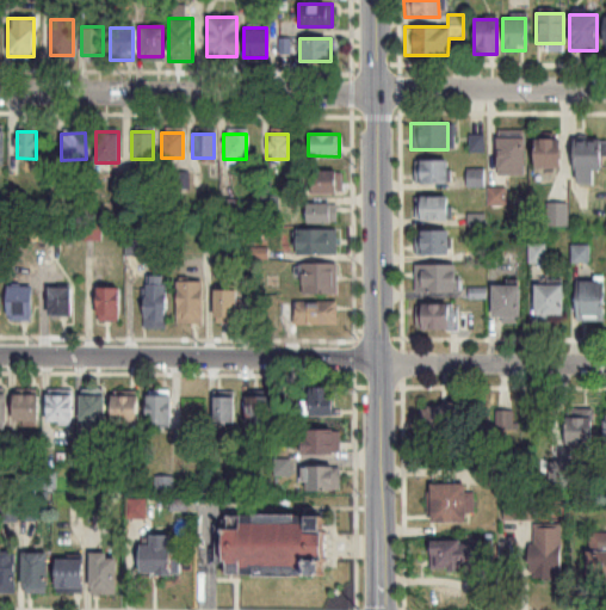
[(521,137),(495,137),(495,174),(521,174),(521,137)]
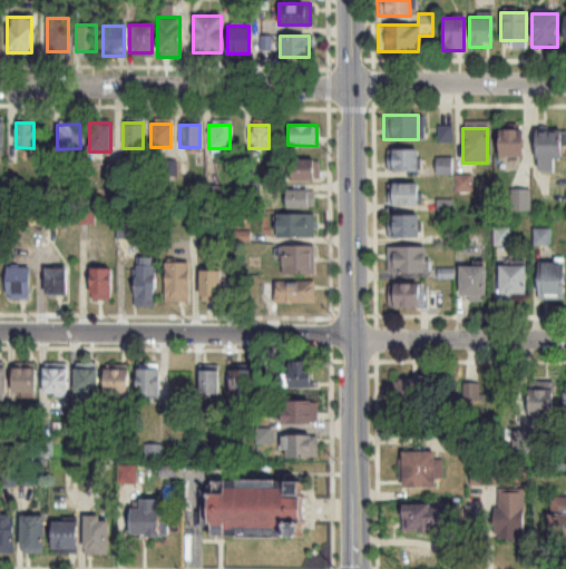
[(497,157),(520,157),(520,129),(497,129),(497,157)]
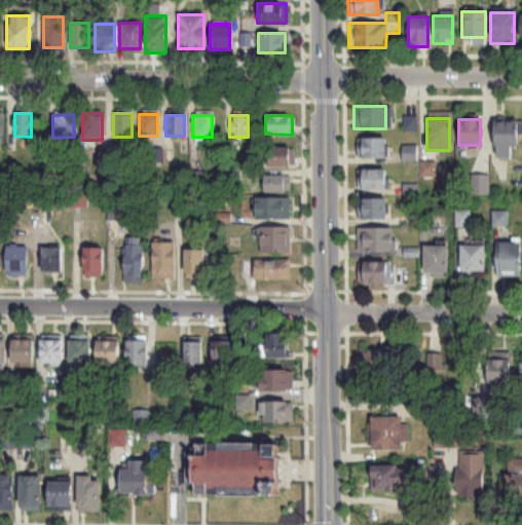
[(492,158),(509,158),(509,147),(518,147),(518,121),(492,121),(492,158)]
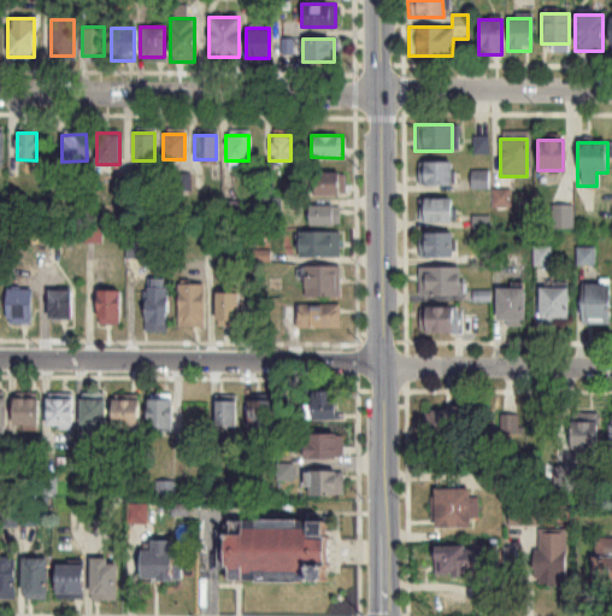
[(451,160),(417,160),(417,186),(451,186),(451,160)]
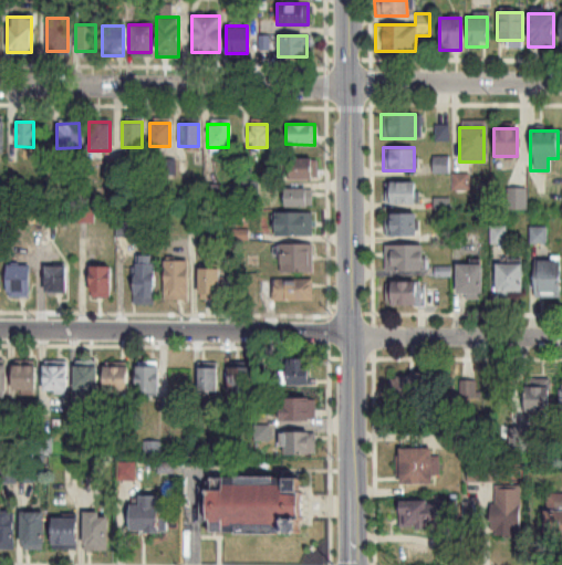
[(445,157),(430,157),(430,173),(445,173),(445,157)]
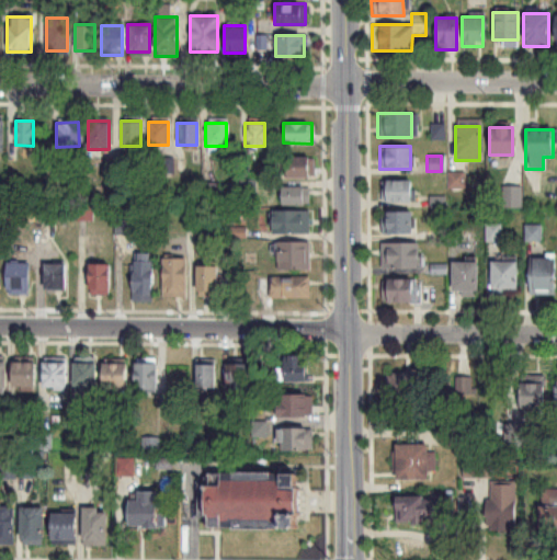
[(311,176),(311,157),(284,157),(284,176),(311,176)]
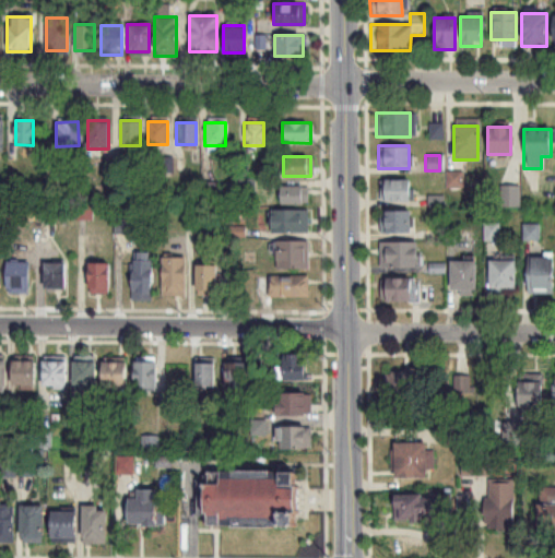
[(444,186),(458,186),(458,171),(444,171),(444,186)]
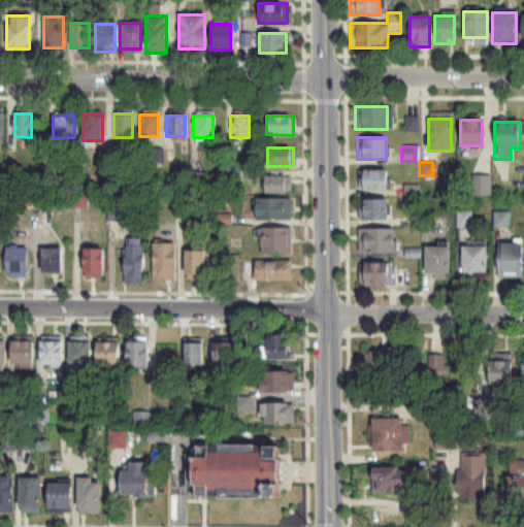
[(386,169),(356,169),(356,191),(386,191),(386,169)]
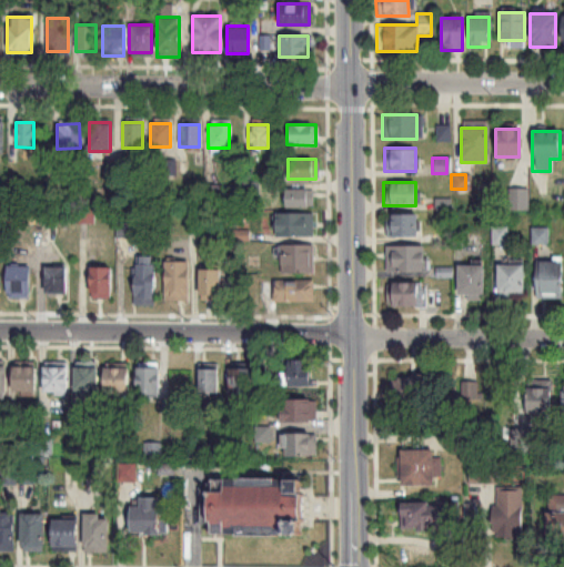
[(311,206),(311,189),(284,189),(284,206),(311,206)]
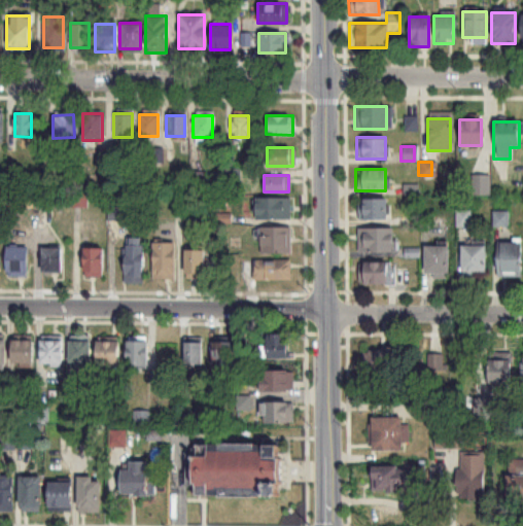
[(71,206),(83,206),(83,194),(71,194),(71,206)]
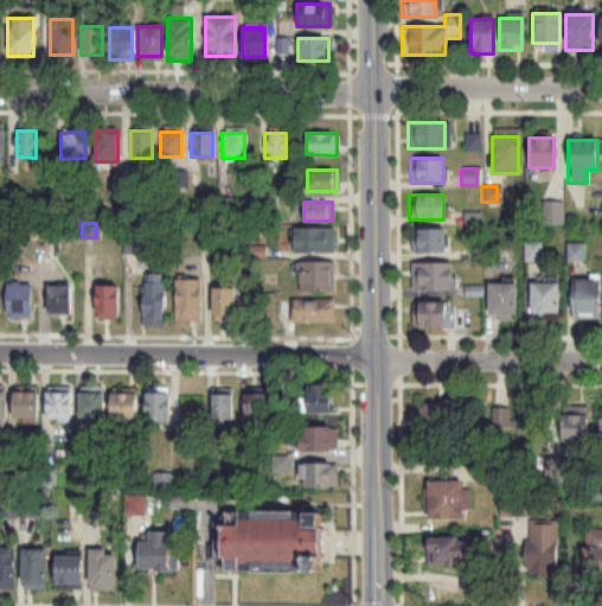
[(332,253),(332,227),(293,228),(293,253),(332,253)]
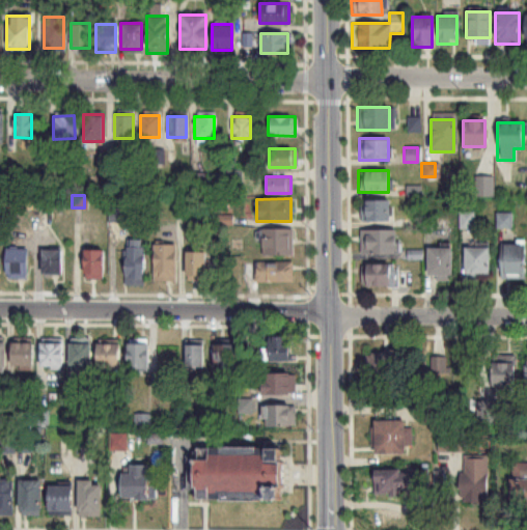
[(388,221),(388,200),(359,200),(359,221),(388,221)]
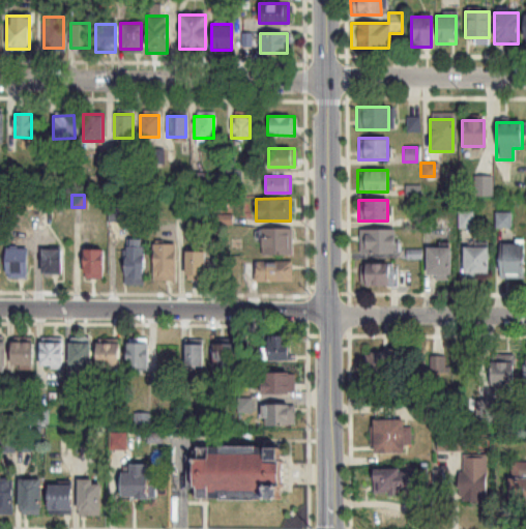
[(107,221),(132,221),(132,208),(107,208),(107,221)]
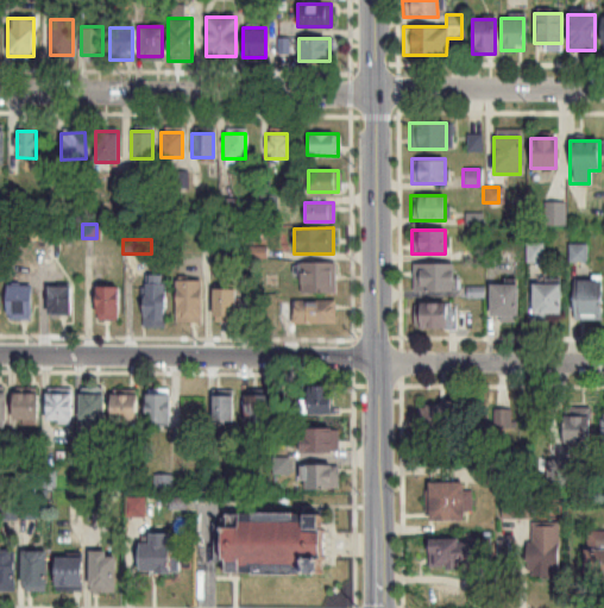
[(333,293),(333,262),(297,262),(297,293),(333,293)]
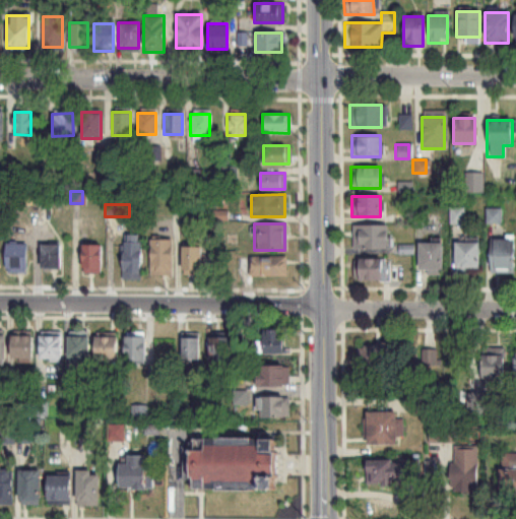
[(350,248),(386,248),(386,224),(350,224),(350,248)]
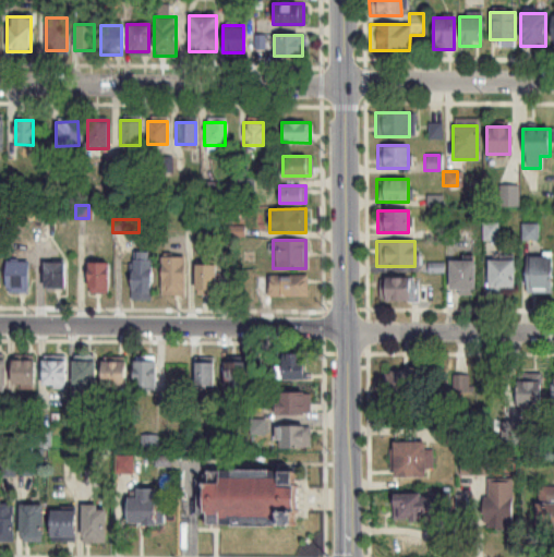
[(151,300),(151,252),(130,252),(130,300),(151,300)]
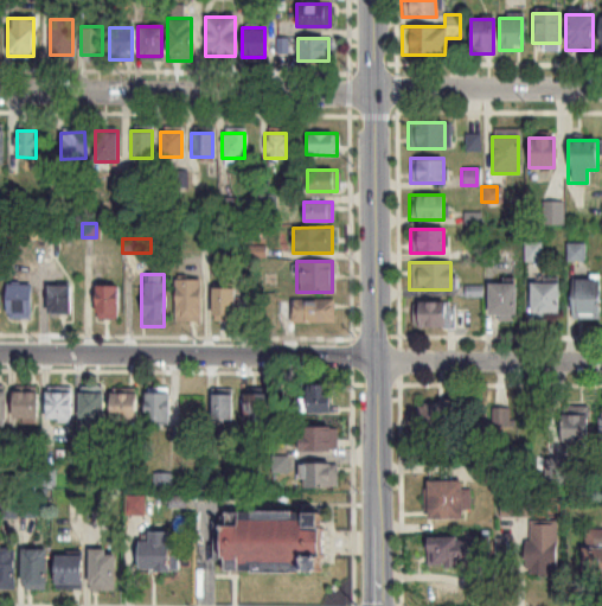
[(571,318),(597,318),(597,279),(571,279),(571,318)]
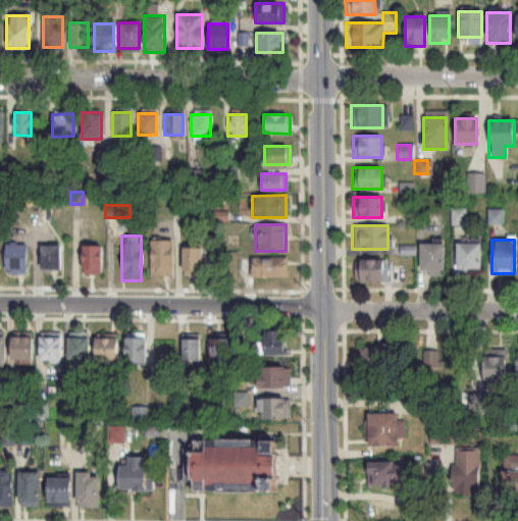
[(171,276),(171,241),(149,241),(149,276),(171,276)]
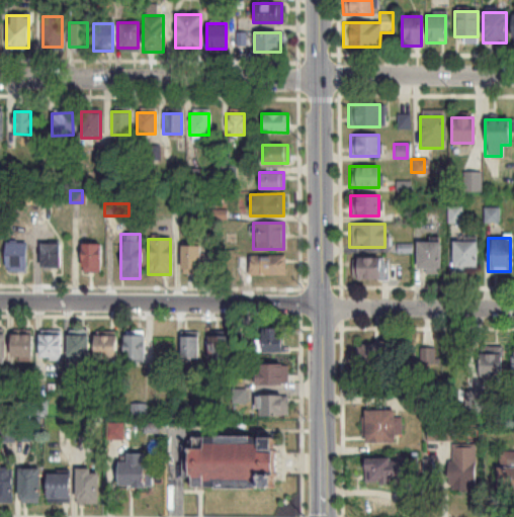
[(439,241),(416,241),(416,272),(439,272),(439,241)]
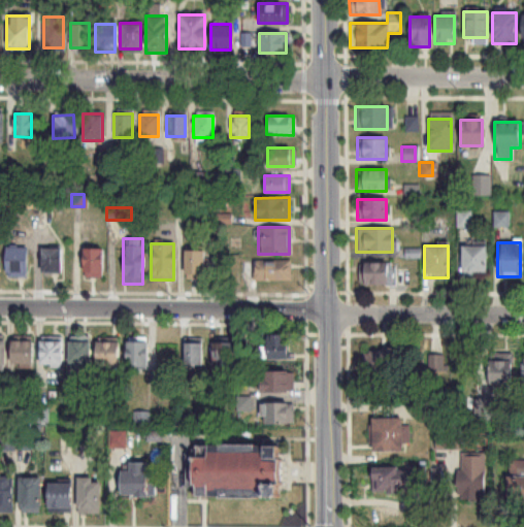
[(485,245),(460,245),(460,275),(485,275),(485,245)]
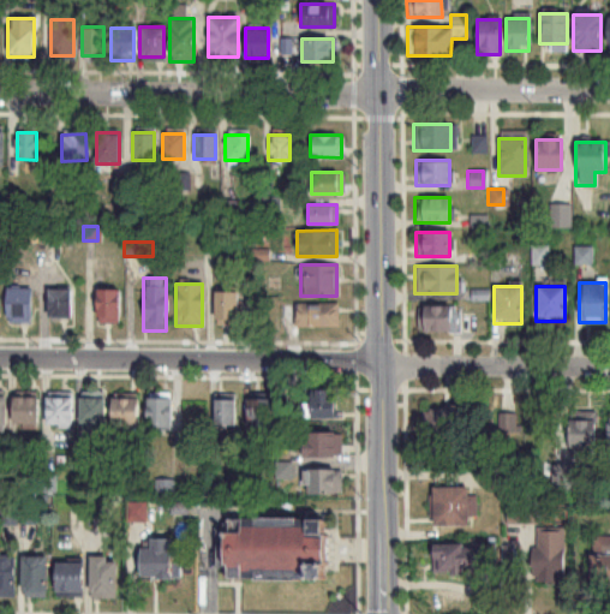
[(5,322),(30,322),(30,288),(5,288),(5,322)]
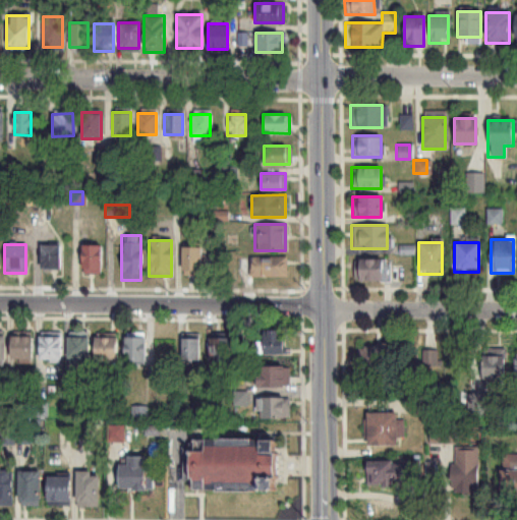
[(40,244),(40,271),(59,271),(59,244),(40,244)]
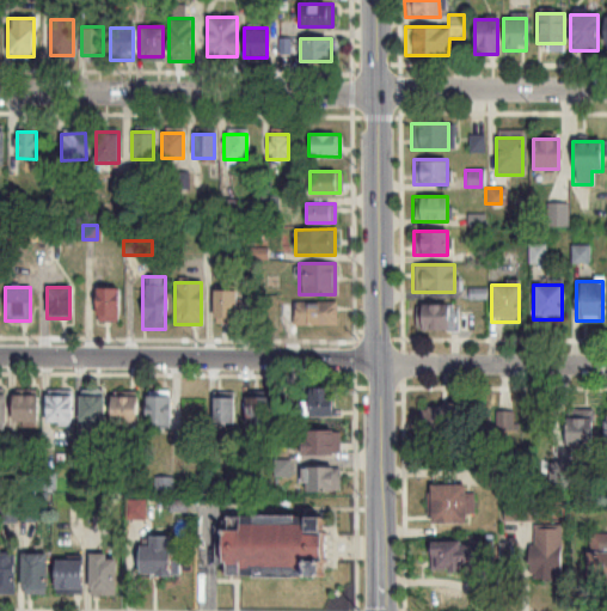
[(118,287),(96,287),(96,321),(118,321),(118,287)]
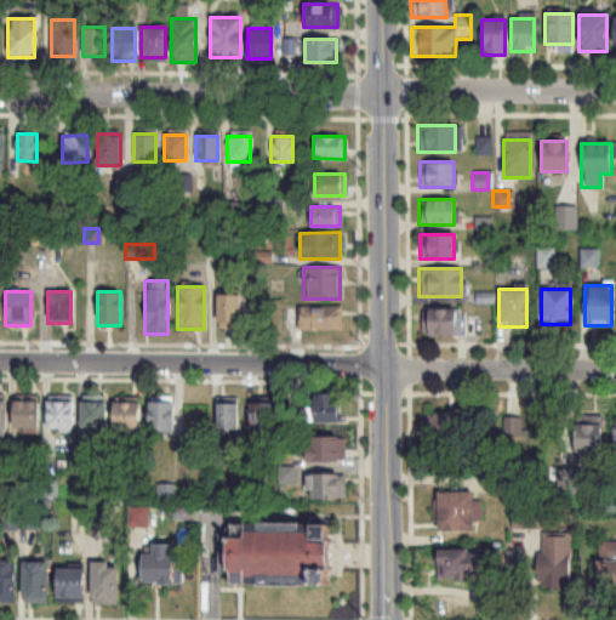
[(240,294),(216,294),(216,328),(240,328),(240,294)]
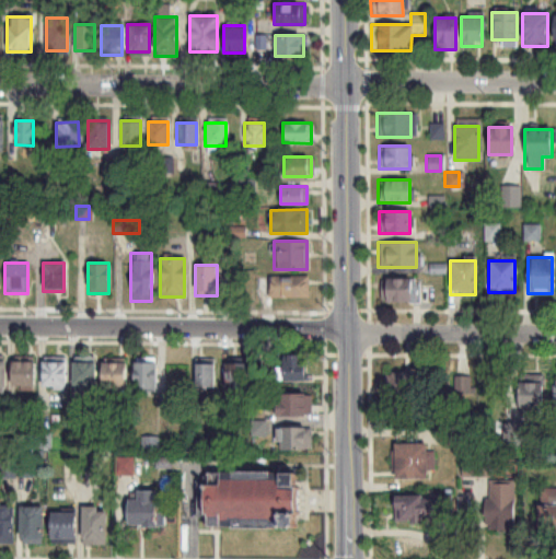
[(308,297),(308,277),(253,277),(253,297),(308,297)]
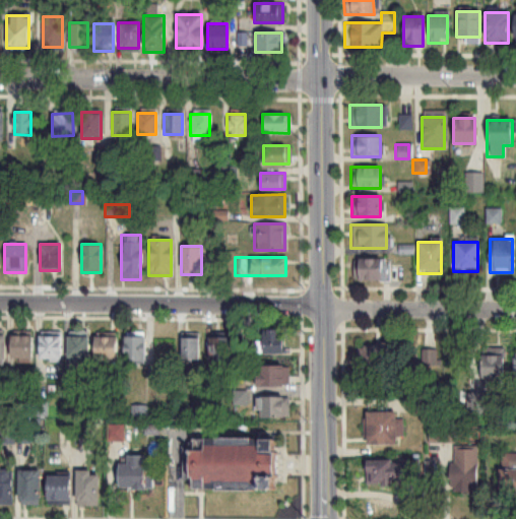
[(351,279),(383,279),(383,258),(351,258),(351,279)]
